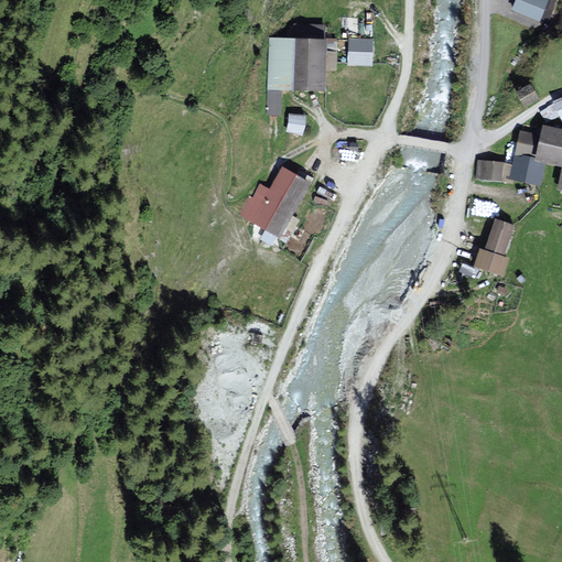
[(516,0),(514,8),(541,19),(548,0),(516,0)]
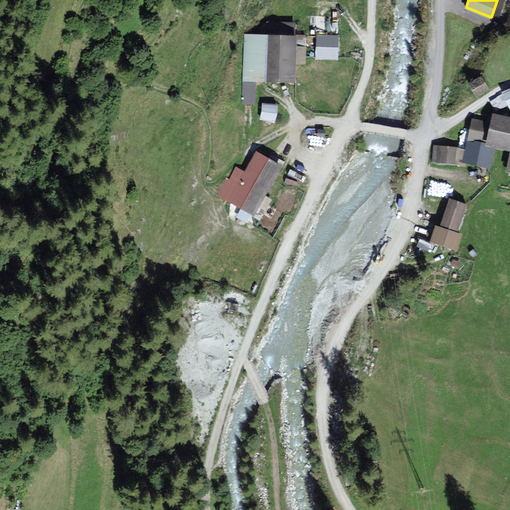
[(500,17),(506,0),(498,0),(494,15),(500,17)]
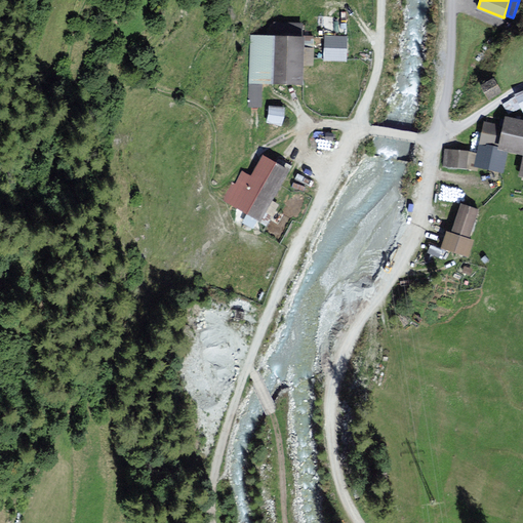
[(302,24),(273,23),(273,34),(250,33),(247,106),(258,107),(259,83),(298,85),(299,63),(310,64),(311,47),(300,47),(302,24)]
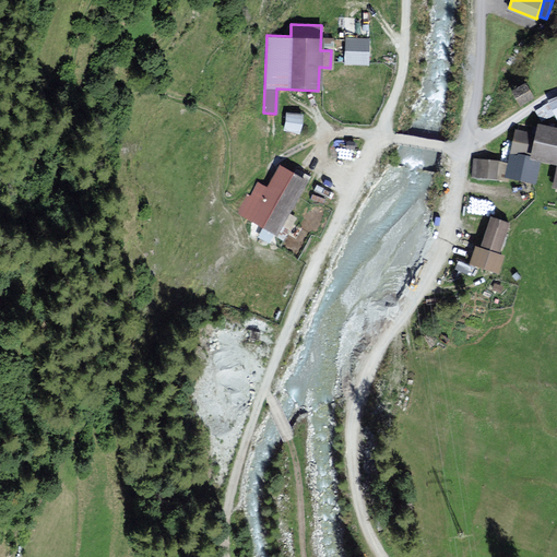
[(372,62),(374,35),(348,34),(347,61),(372,62)]
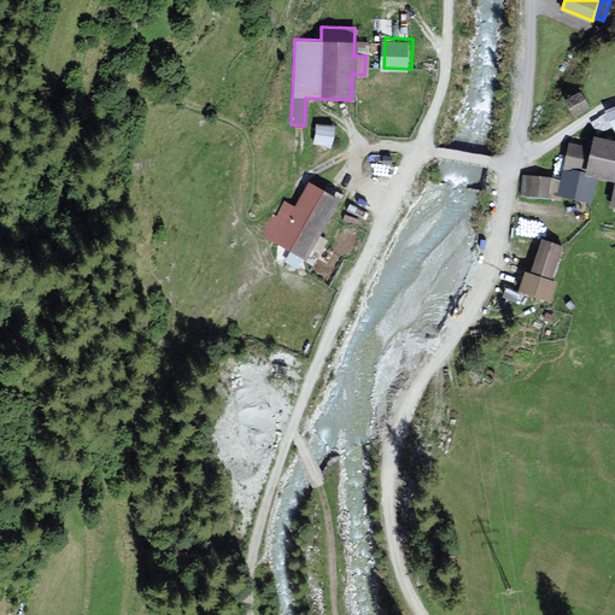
[(591,105),(583,92),(568,100),(574,107),(577,113),(591,105)]
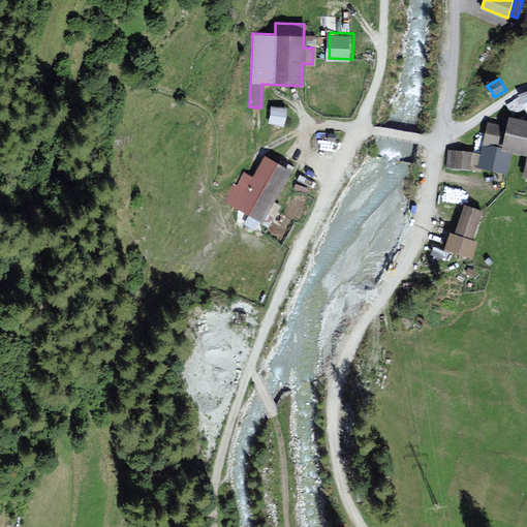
[(283,107),(270,104),(267,123),(280,125),(283,107)]
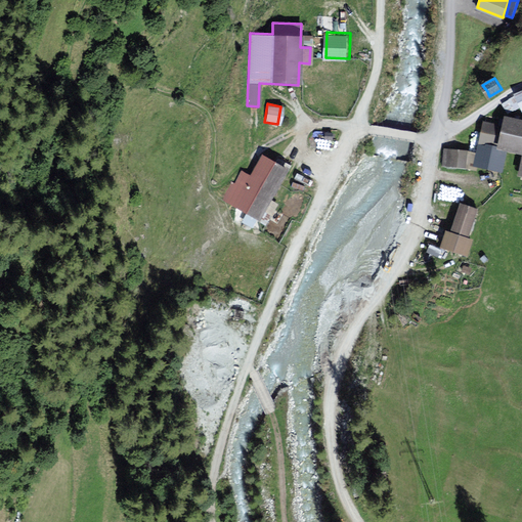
[(521,120),(508,117),(506,126),(485,122),(481,140),(503,145),(521,149),(521,120)]
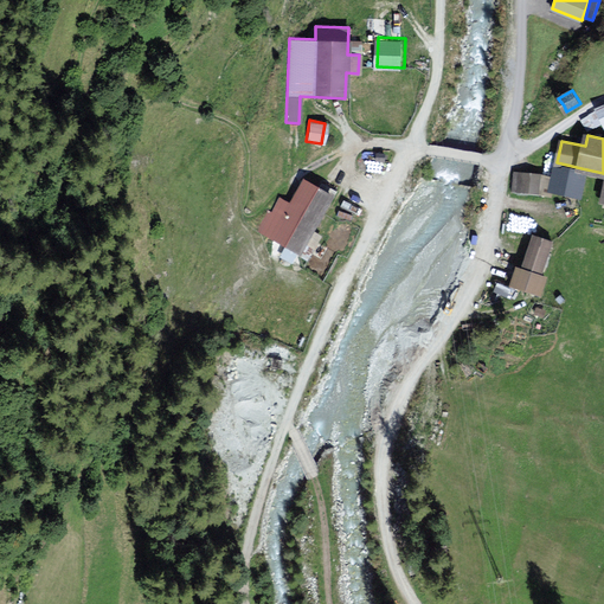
[(543,177),(513,173),(511,188),(540,193),(543,177)]
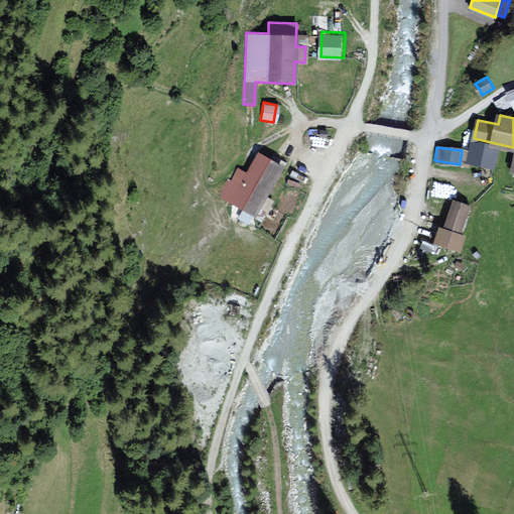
[(270,161),(257,153),(245,172),(239,169),(233,180),(229,177),(217,197),(254,218),(285,163),(273,156),(270,161)]
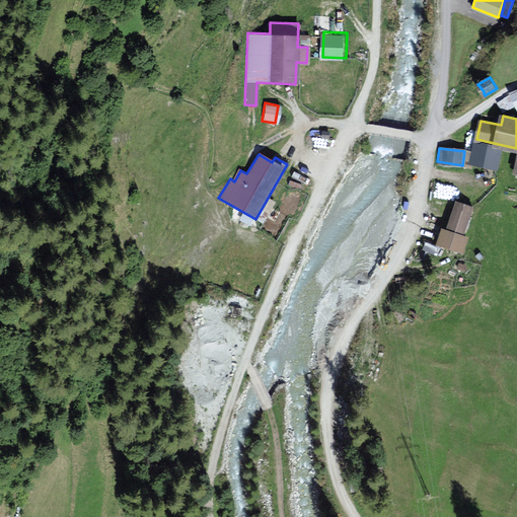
[(472,207),(459,202),(450,229),(443,227),(437,242),(463,251),(469,236),(463,233),(472,207)]
